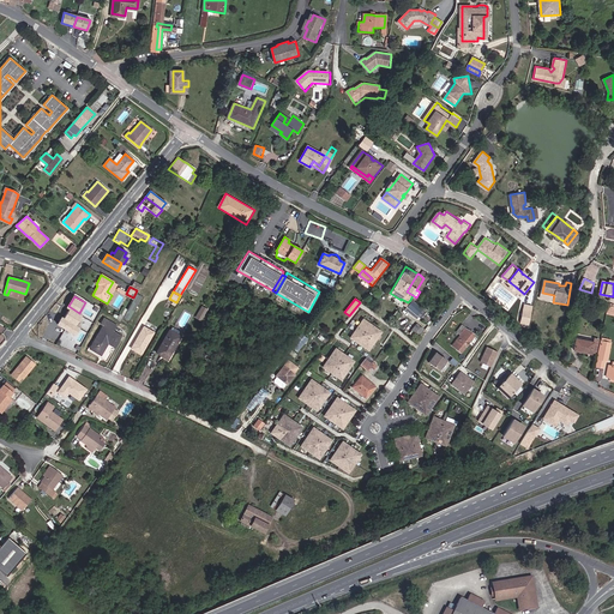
[(408,302),(405,307),(419,318),(420,319),(420,318),(425,313),(425,312),(410,300),(408,302)]
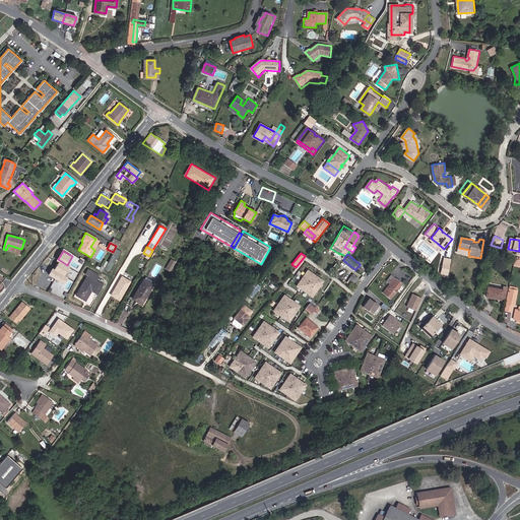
[(170,272),(171,269),(172,270),(175,263),(170,260),(165,269),(170,272)]
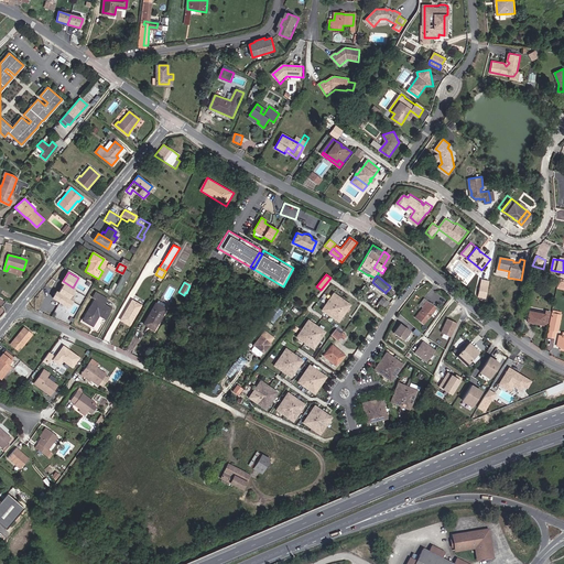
[(383,294),(384,292),(372,282),(371,284),(383,294)]
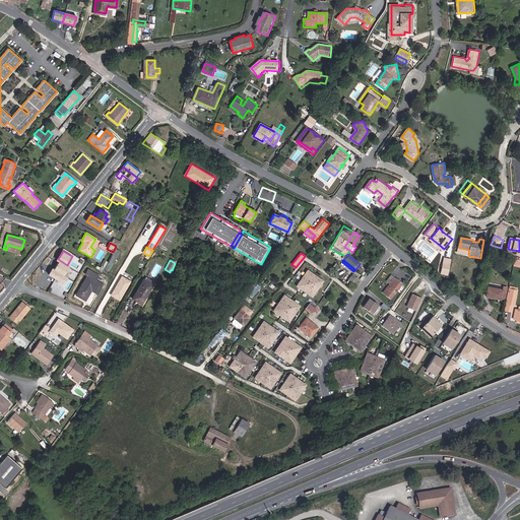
[(60,261),(56,268),(66,274),(70,267),(67,265),(60,261)]
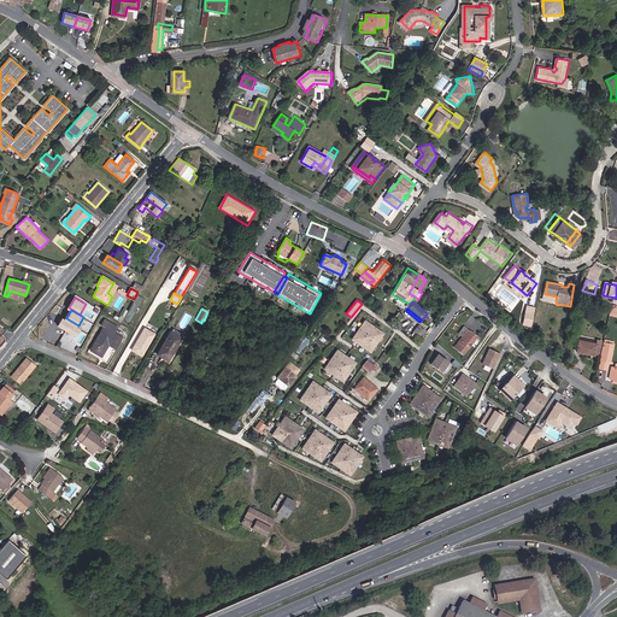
[(63,317),(58,325),(77,338),(82,329),(78,325),(66,318),(63,317)]
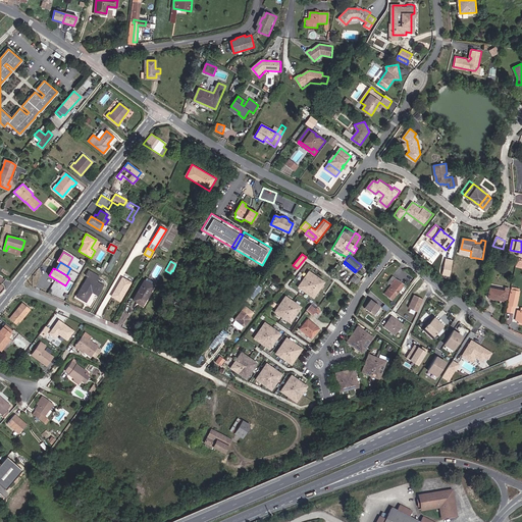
[(86,275),(88,277),(76,297),(86,302),(91,292),(97,295),(102,285),(96,281),(98,276),(88,271),(86,275)]
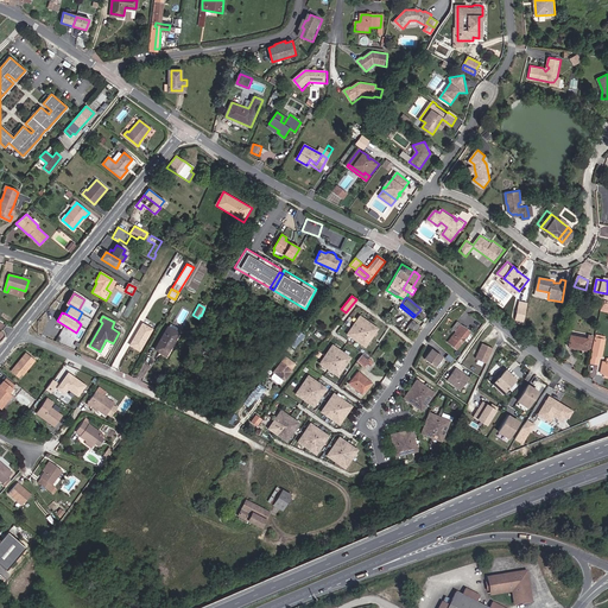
[(377,330),(378,329),(373,324),(359,316),(347,334),(365,347),(377,330)]
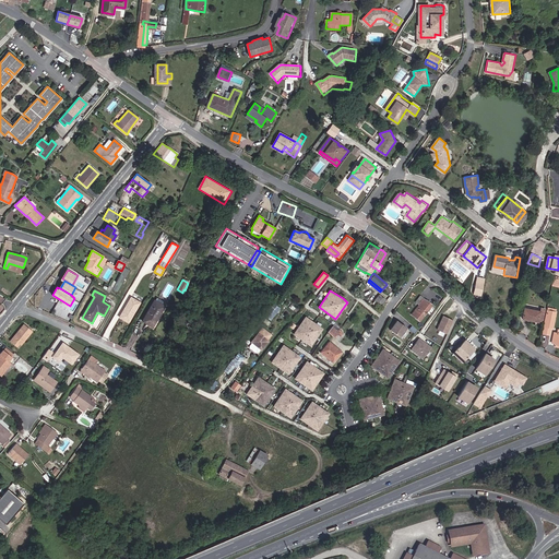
[(381,307),(387,299),(379,294),(373,300),(381,307)]
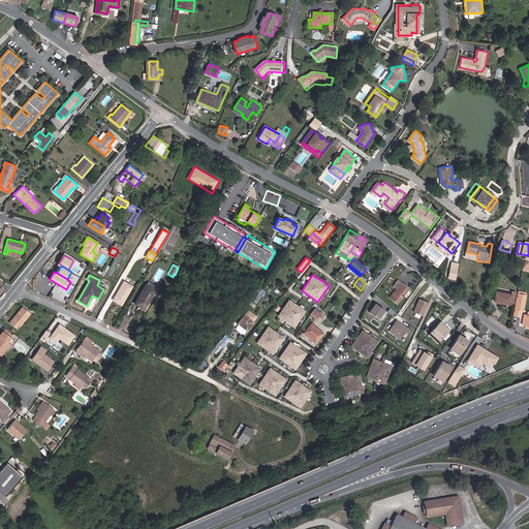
[(328,287),(330,288),(333,284),(327,279),(324,282),(329,286),(328,287)]
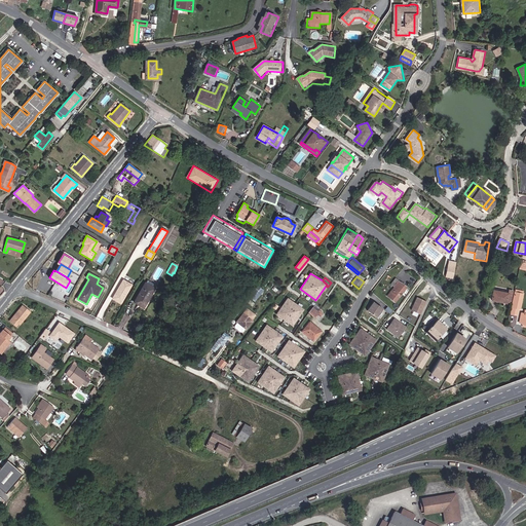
[(386,296),(395,302),(406,288),(395,278),(390,284),(393,287),(386,296)]
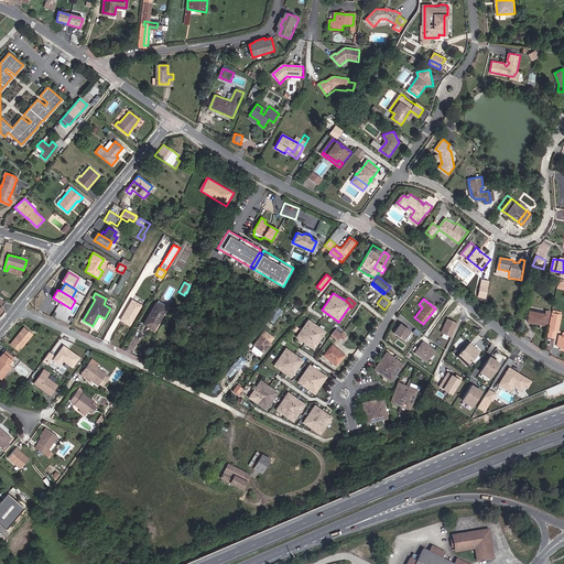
[(131,320),(140,305),(132,300),(123,315),(131,320)]
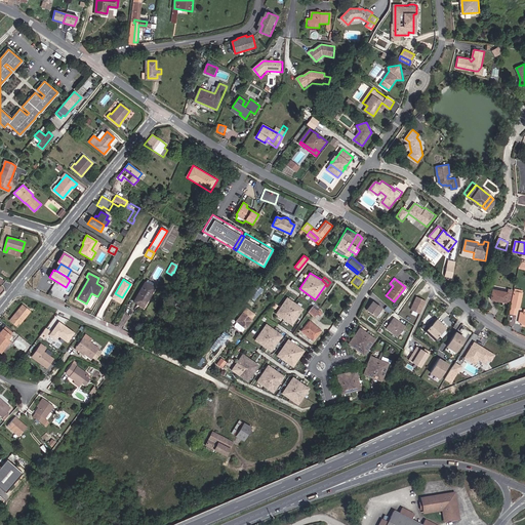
[(154,288),(145,282),(133,301),(143,307),(154,288)]
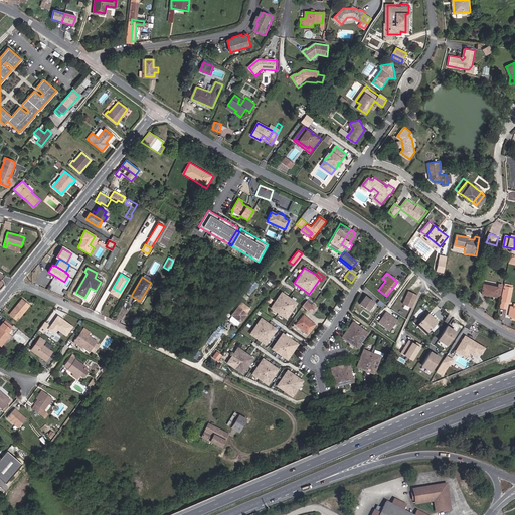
[(499,286),(484,283),(481,295),(497,298),(497,296),(501,297),(504,285),(499,284),(499,286)]
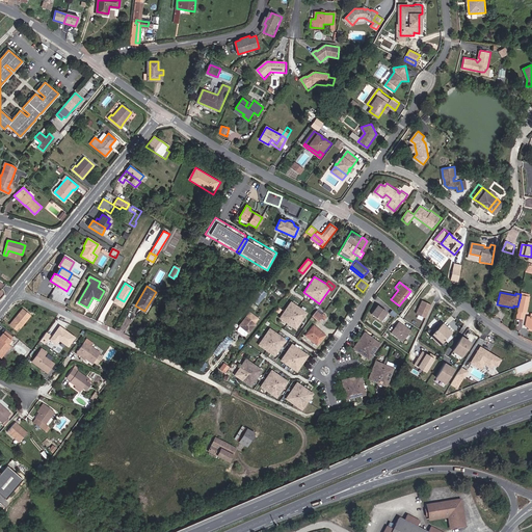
[(122,307),(124,301),(116,297),(113,301),(122,307)]
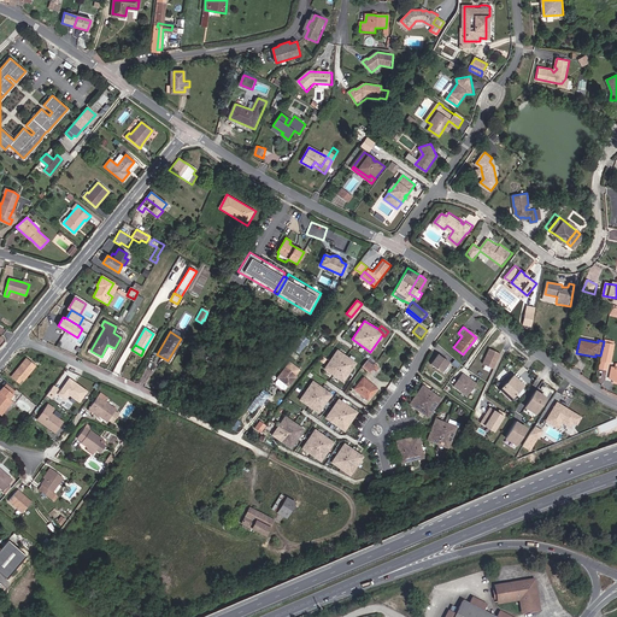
[(325,369),(344,381),(357,362),(338,350),(325,369)]
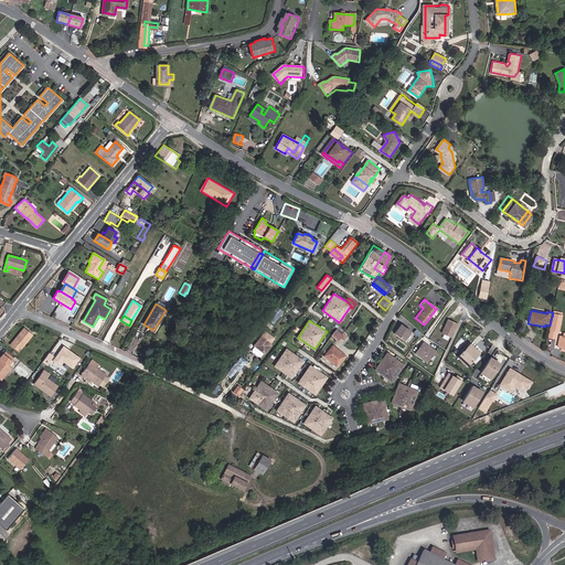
[(441,334),(451,339),(458,324),(448,320),(441,334)]
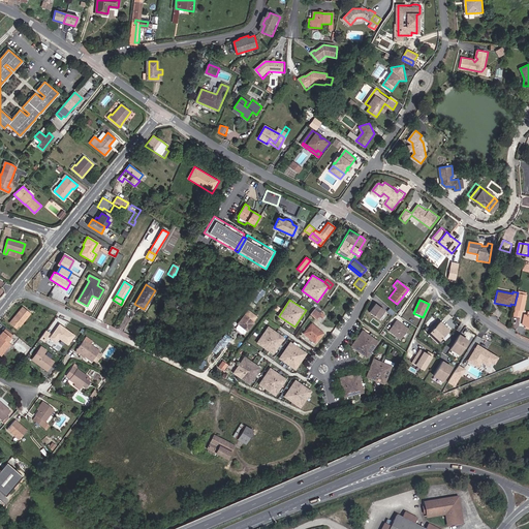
[(368,313),(378,319),(383,310),(374,304),(368,313)]
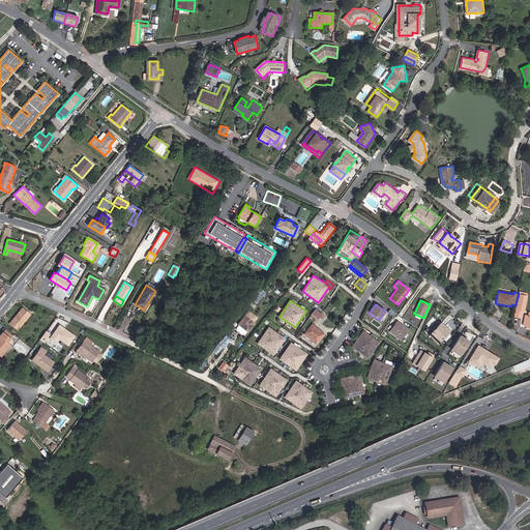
[(326,315),(317,306),(311,315),(318,321),(320,318),(322,319),(326,315)]
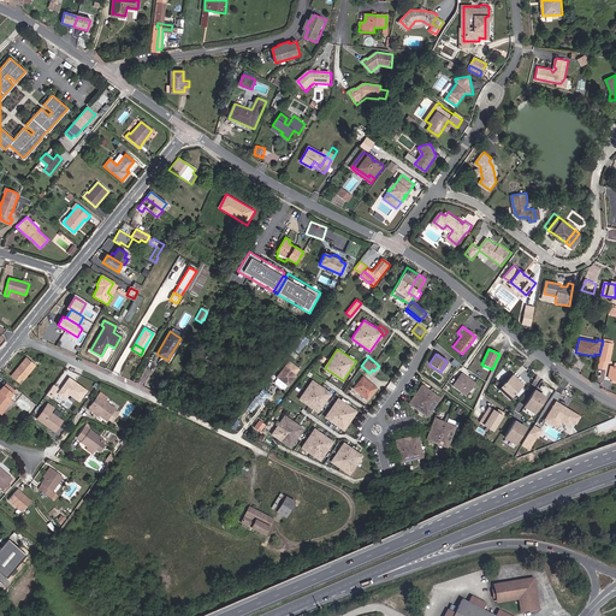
[(21,365),(22,366),(12,378),(18,383),(21,379),(23,380),(35,366),(27,357),(21,365)]
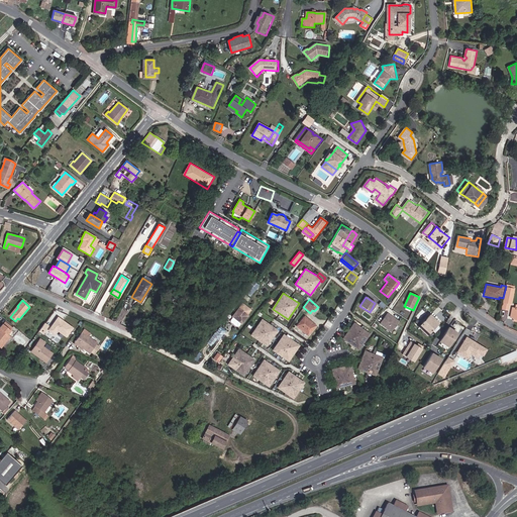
[(246,315),(250,310),(241,304),(231,316),(241,323),(244,319),(244,318),(246,315)]
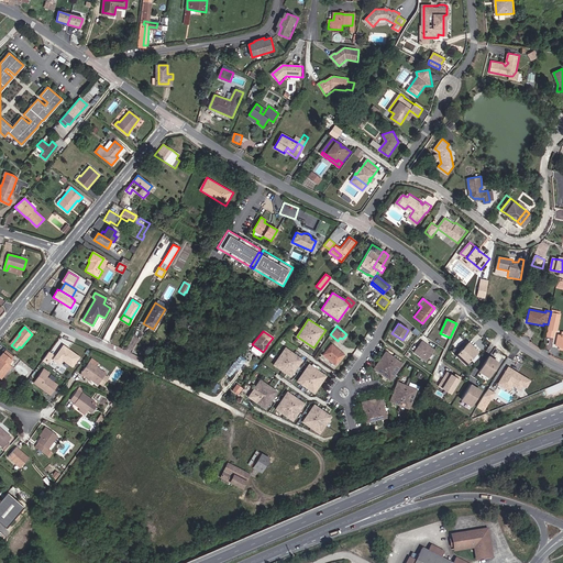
[(19,333),(10,344),(11,345),(20,334),(19,333)]
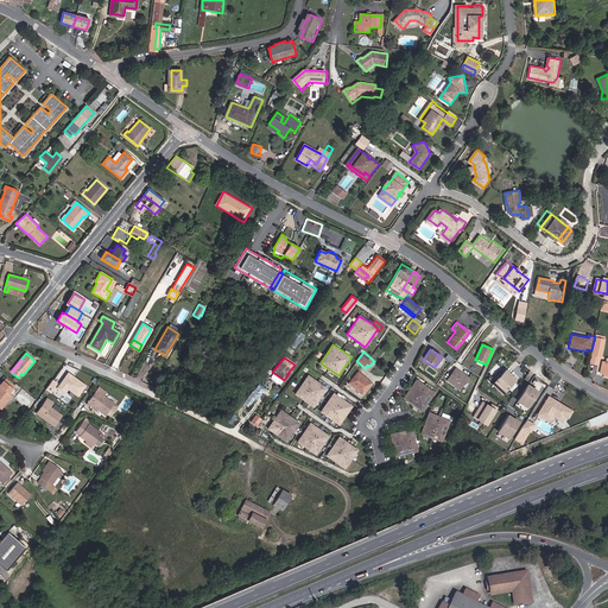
[(447,380),(461,388),(469,377),(455,367),(447,380)]
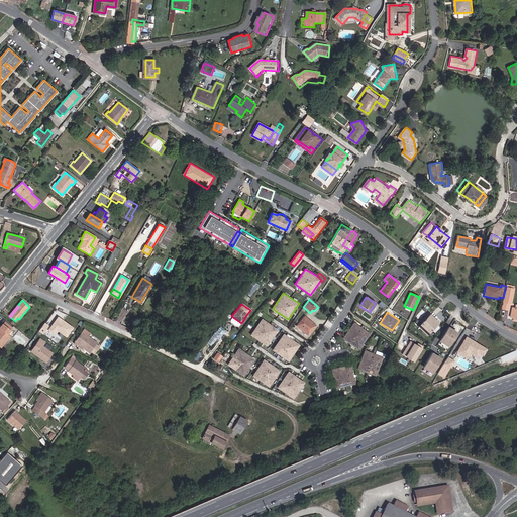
[(430,333),(441,321),(433,313),(422,325),(430,333)]
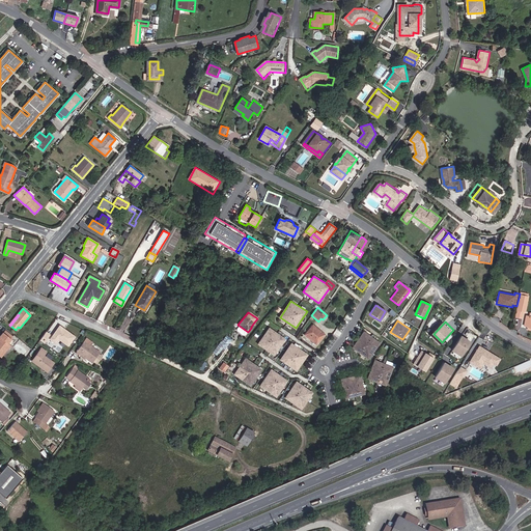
[(77,336),(60,325),(50,339),(57,343),(59,340),(70,346),(77,336)]
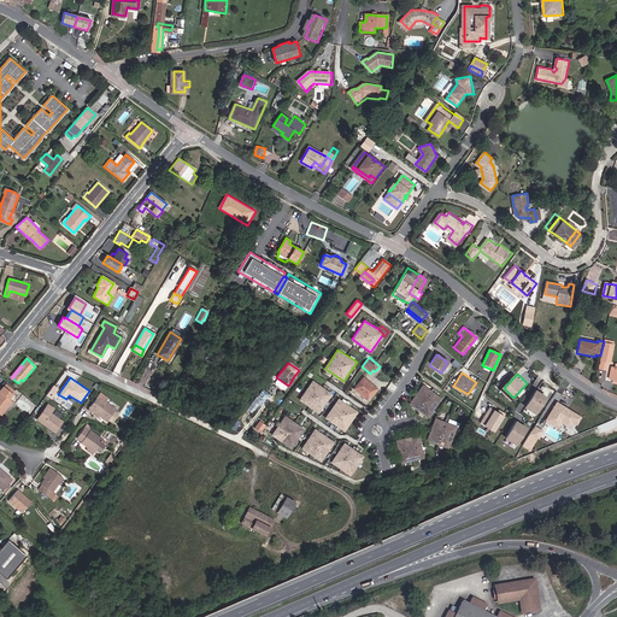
[(366,399),(376,388),(364,377),(354,389),(366,399)]
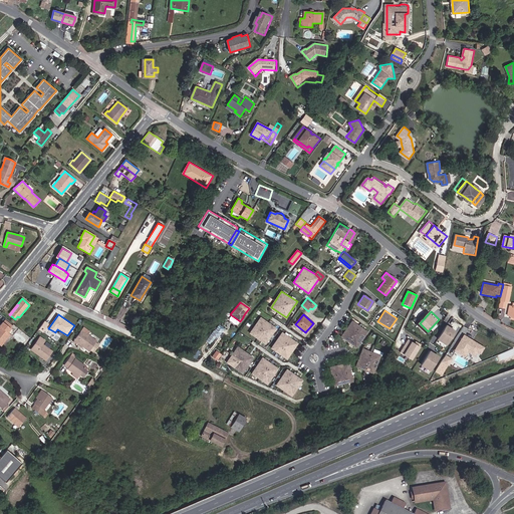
[(265,343),(276,328),(261,317),(250,332),(265,343)]
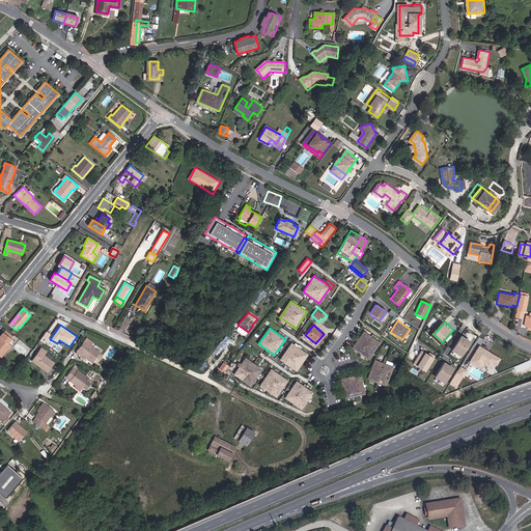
[(0,336),(0,356),(1,357),(11,343),(9,341),(11,339),(14,337),(5,330),(3,333),(0,336)]
